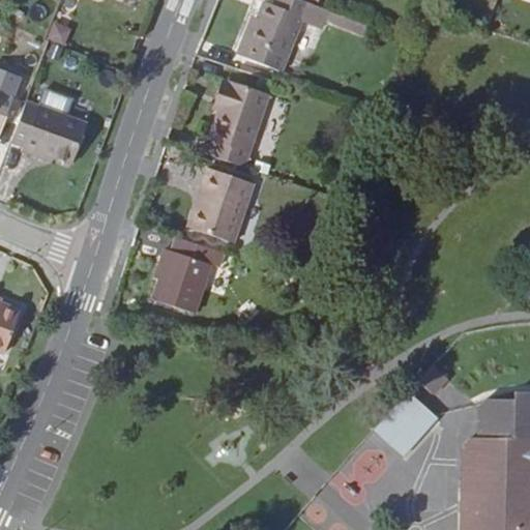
[(310,4),(298,0),(276,0),(275,5),(265,3),(258,19),(254,16),(238,54),(283,72),(310,4)]
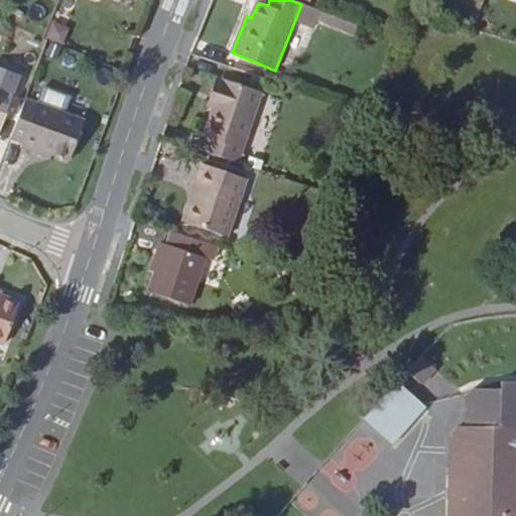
[(47,37),(65,41),(69,25),(51,21),(47,37)]
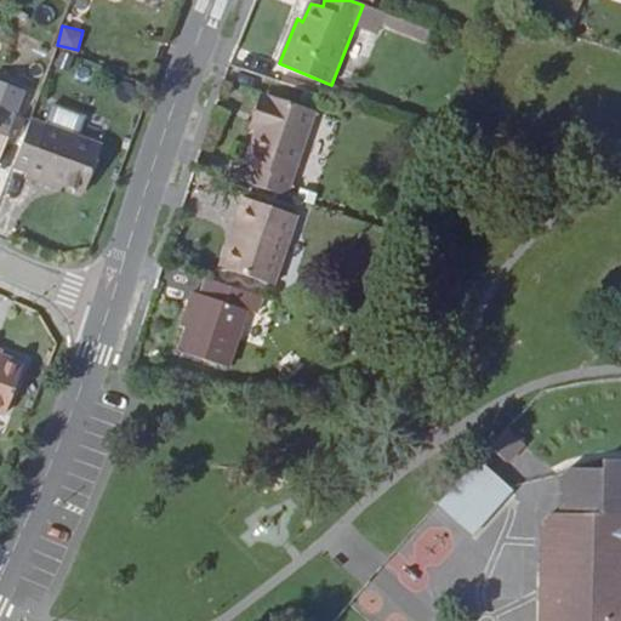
[(246,165),(241,182),(289,198),(318,112),(265,93),(240,163),(246,165)]
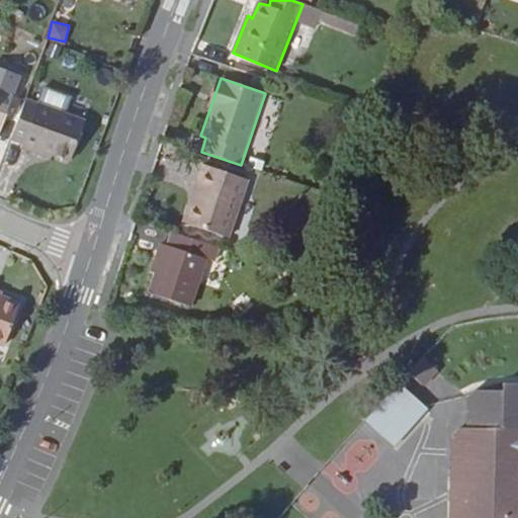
[(44,87),(37,104),(65,114),(72,98),(44,87)]
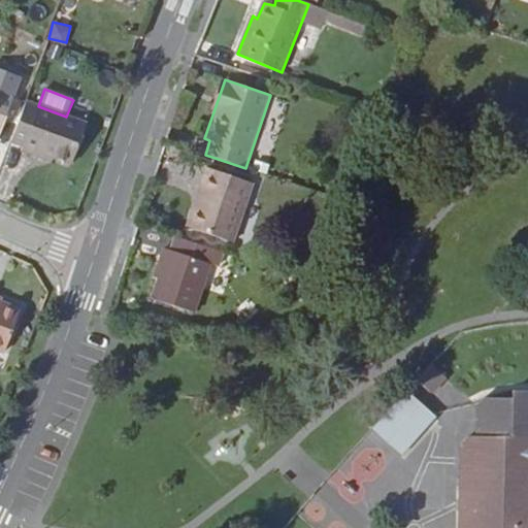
[(0,131),(1,132),(13,99),(0,93),(0,131)]
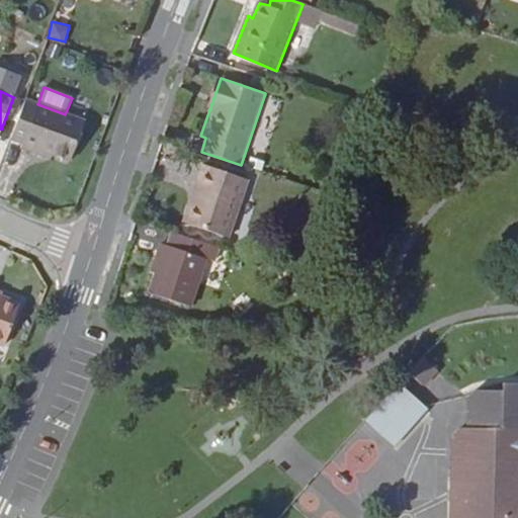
[(37,104),(26,99),(11,140),(23,145),(21,150),(36,155),(39,149),(71,162),(86,122),(65,114),(37,104)]
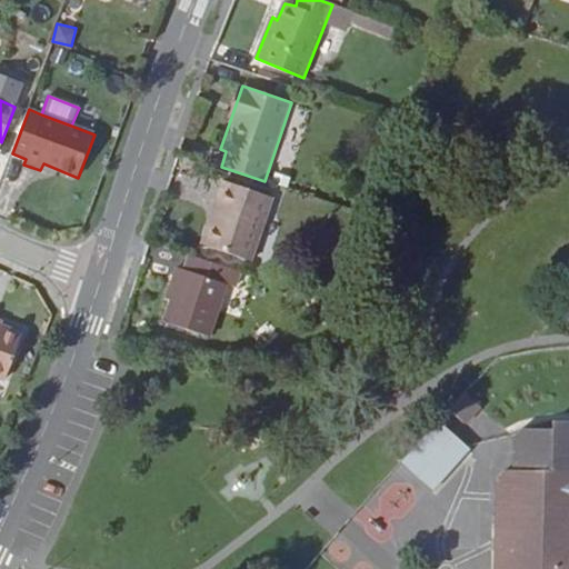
[(275,198),(225,181),(213,212),(220,215),(209,247),(252,261),(275,198)]
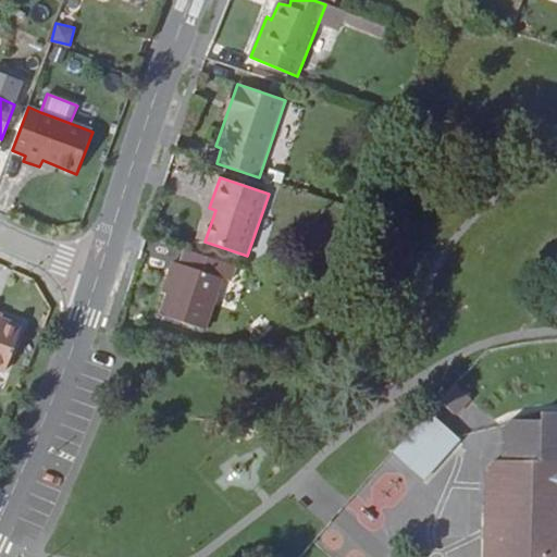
[(205,242),(215,210),(209,208),(198,239),(205,242)]
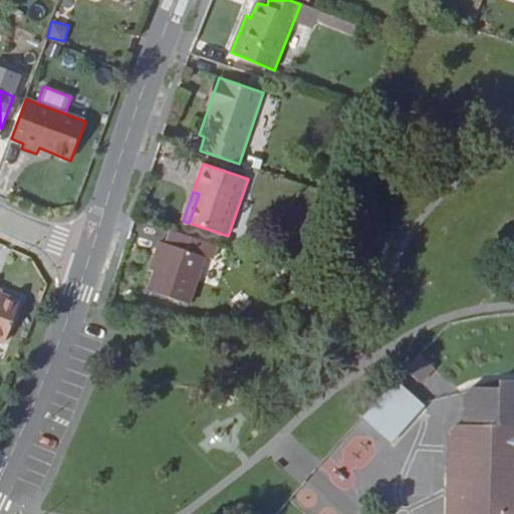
[(220,247),(171,231),(166,243),(155,275),(150,291),(190,305),(207,258),(215,261),(220,247)]
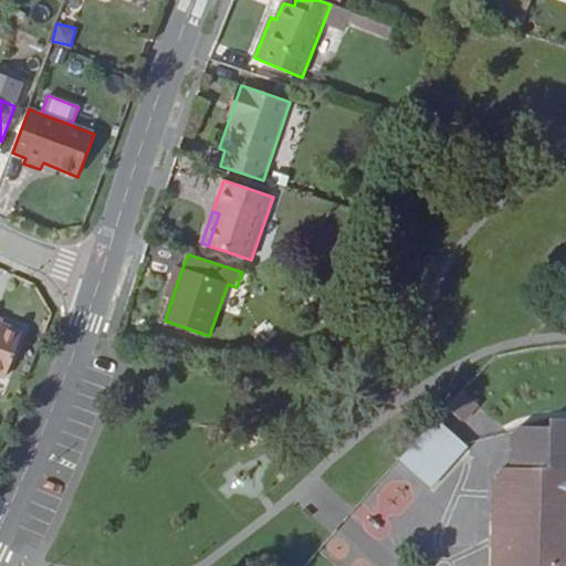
[(170,303),(182,268),(176,266),(164,301),(170,303)]
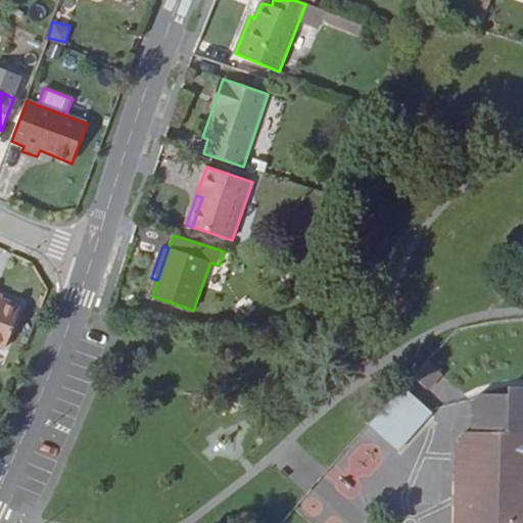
[(244,319),(257,307),(246,295),(234,306),(244,319)]
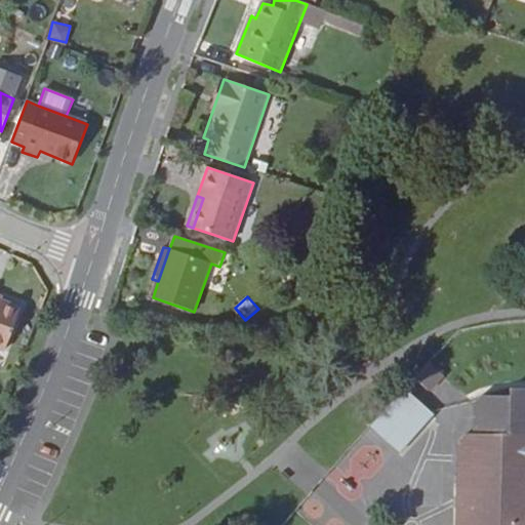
[(0,347),(7,350),(23,309),(3,301),(0,299),(0,347)]
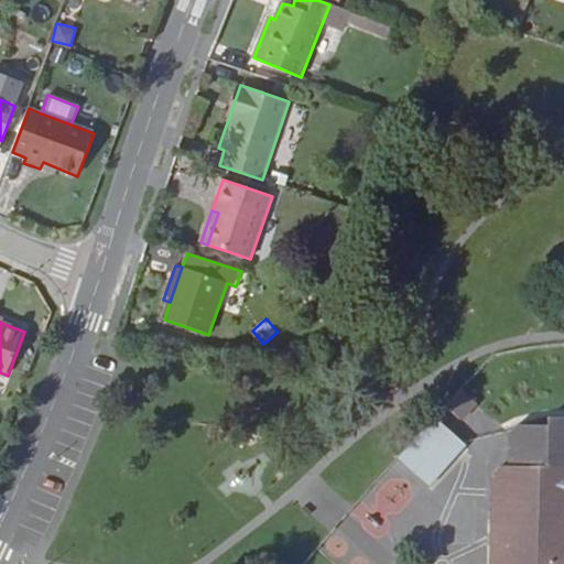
[(461,388),(447,404),(462,418),(475,402),(461,388)]
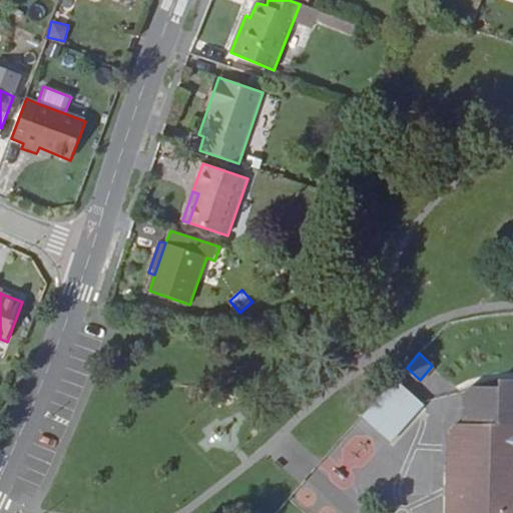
[(365,415),(394,441),(426,406),(397,379),(365,415)]
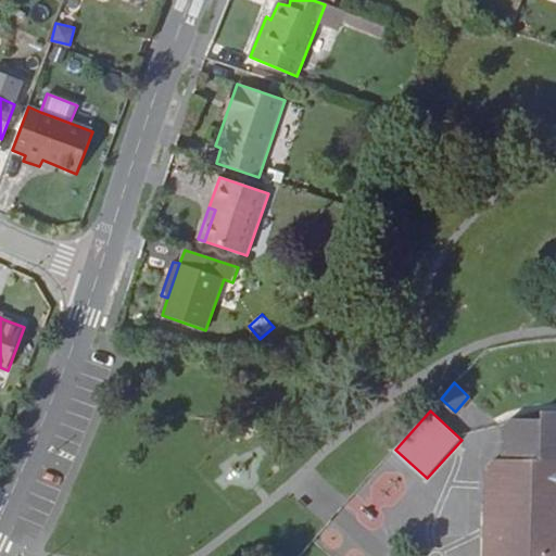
[(555,555),(555,413),(544,413),(544,421),(506,420),(505,460),(488,460),(484,555),(555,555)]
